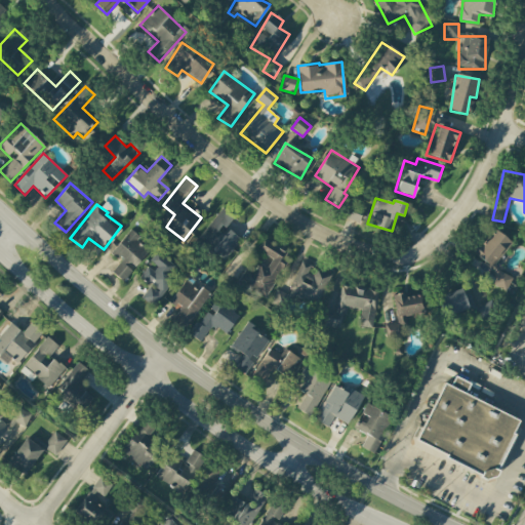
[(234,216),(223,208),(197,241),(224,260),(240,239),(226,228),(234,216)]
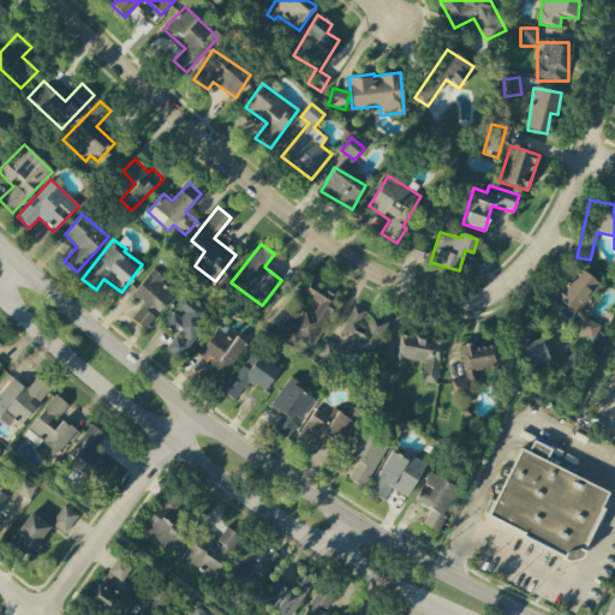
[(599,285),(578,268),(555,297),(577,314),(599,285)]
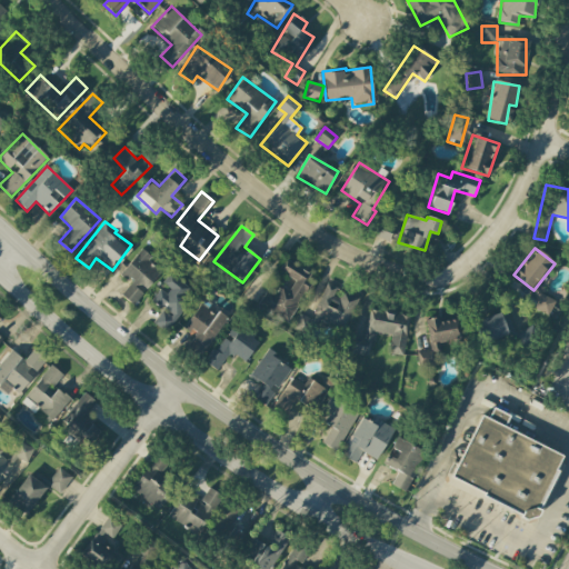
[(120,272),(131,282),(120,295),(132,306),(162,271),(150,261),(152,258),(141,249),(120,272)]
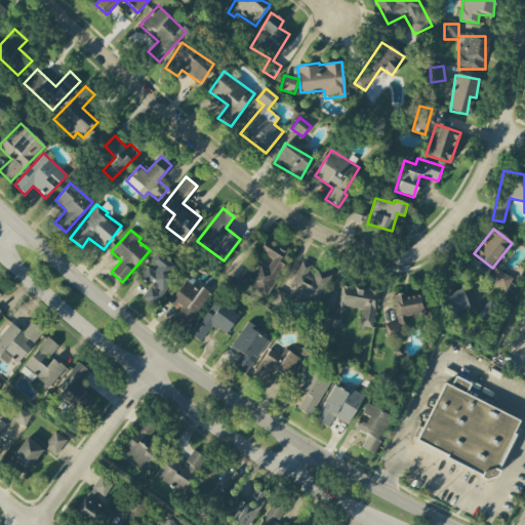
[(267,298),(289,254),(264,241),(258,250),(273,258),(266,270),(250,261),(239,283),(267,298)]
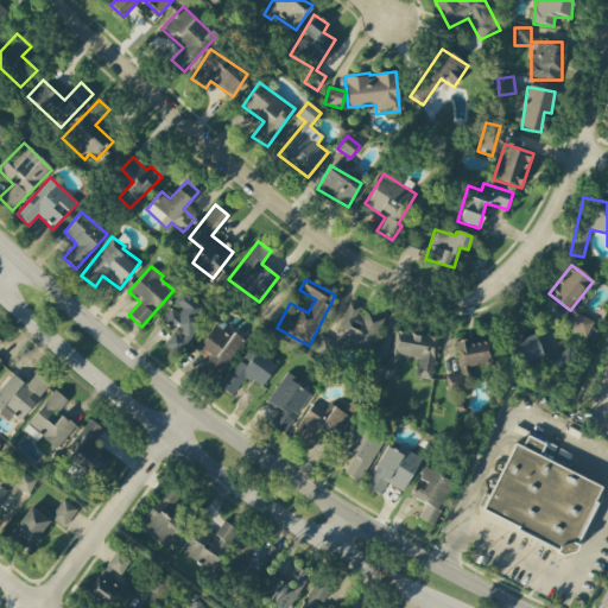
[(207,309),(181,292),(172,306),(171,306),(162,322),(173,330),(164,346),(178,355),(207,309)]
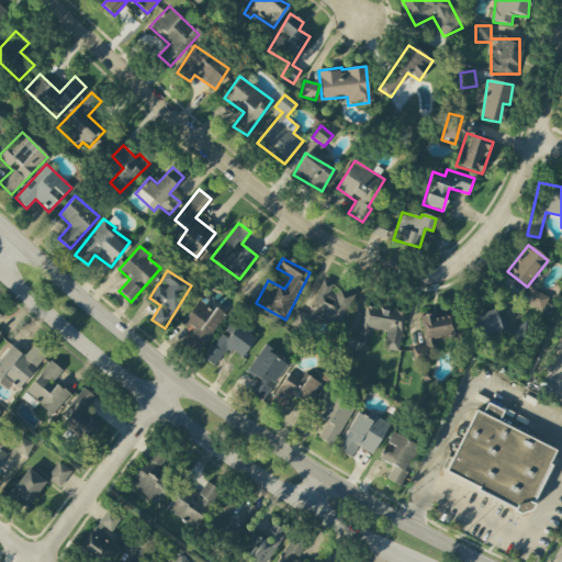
[(355,295),(333,287),(334,284),(323,280),(310,313),(341,326),(355,295)]
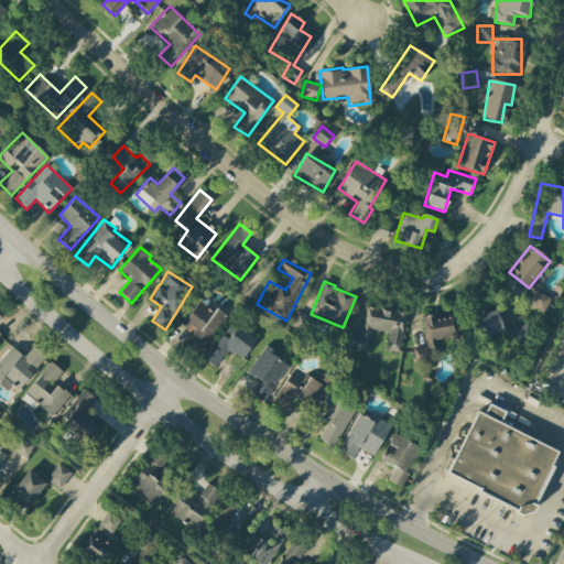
[(529,306),(543,313),(551,299),(535,291),(529,306)]
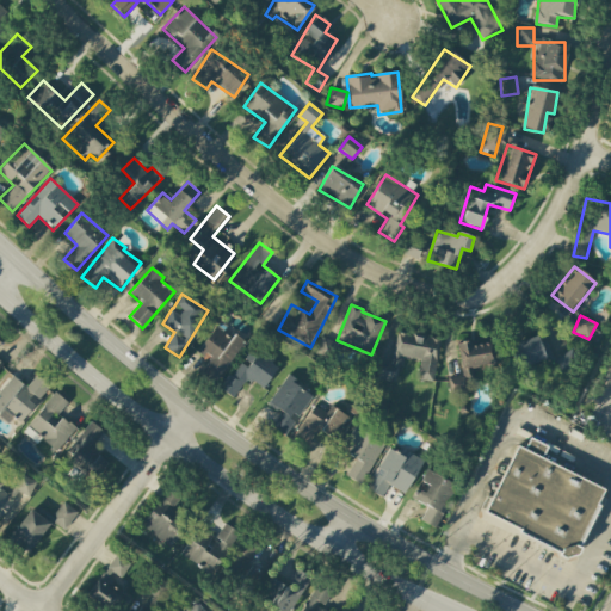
[(197,351),(209,359),(199,372),(214,383),(245,341),(218,322),(197,351)]
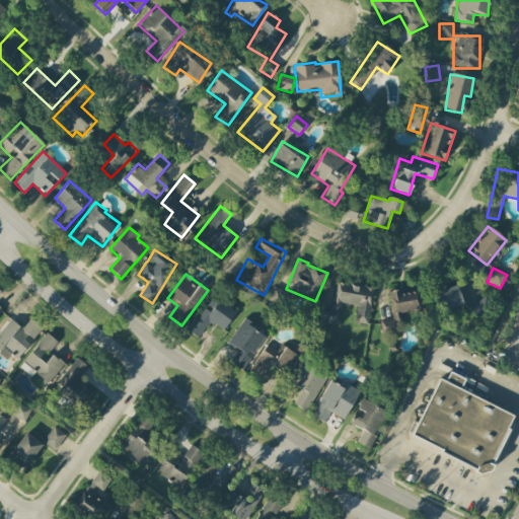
[(368,324),(374,288),(337,282),(332,309),(320,307),(318,322),(337,325),(340,303),(356,306),(354,322),(368,324)]
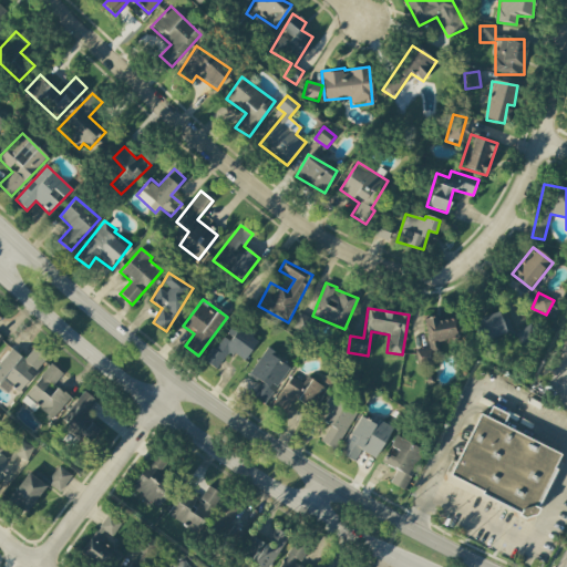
[(472,321),(480,343),(508,333),(502,311),(472,321)]
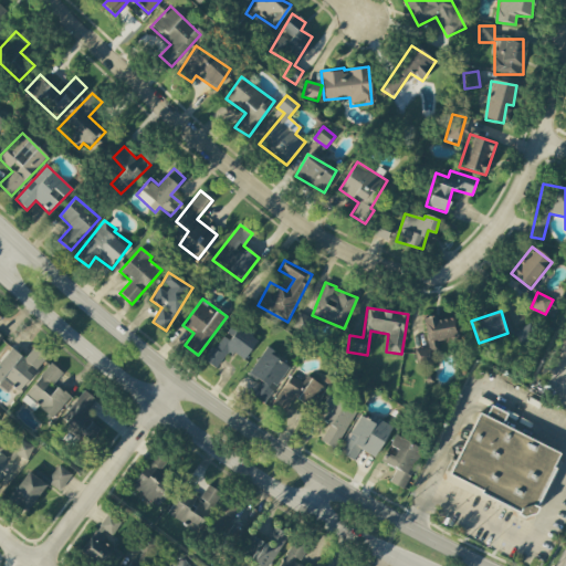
[(456,338),(452,315),(423,320),(428,348),(415,349),(417,364),(430,362),(429,353),(439,352),(437,342),(456,338)]
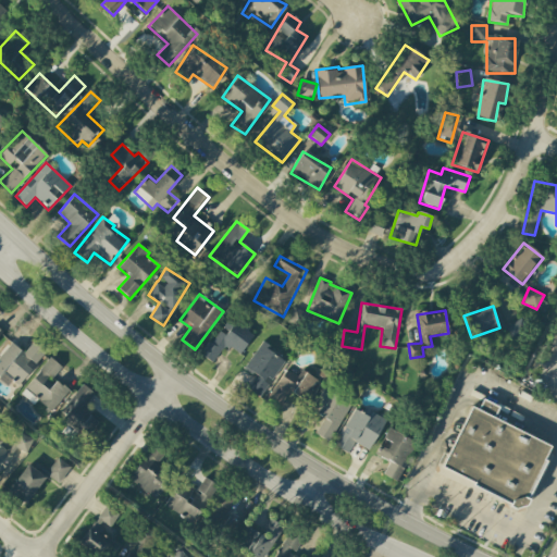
[(254,333),(226,317),(202,356),(213,362),(224,345),(240,355),(254,333)]
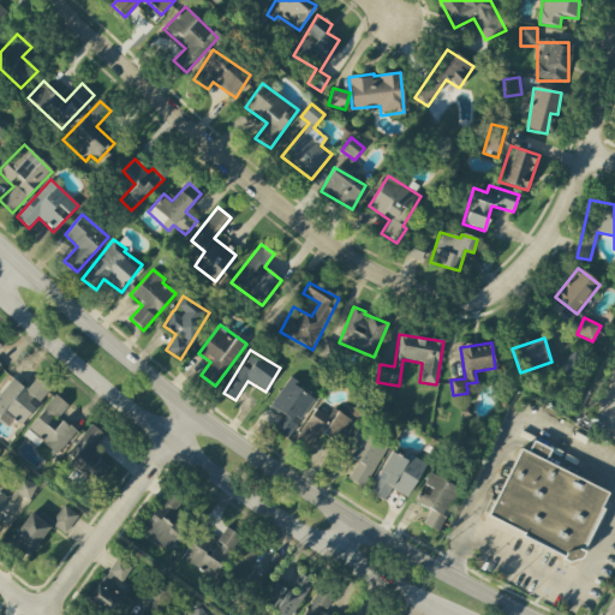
[(565,380),(583,369),(573,354),(556,364),(565,380)]
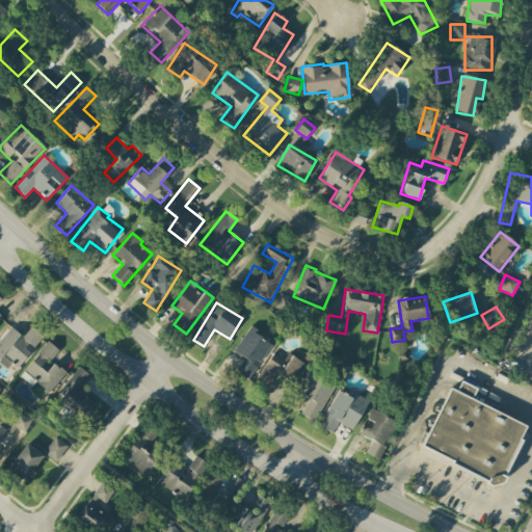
[(17,368),(43,337),(31,327),(23,338),(9,327),(0,339),(0,363),(7,368),(11,364),(17,368)]
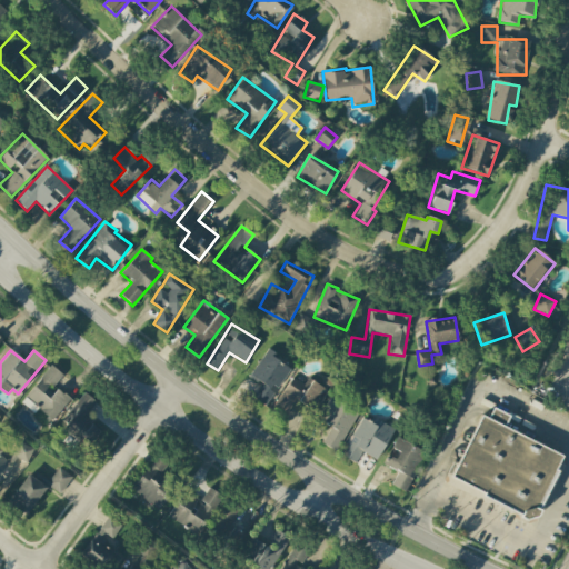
[(250,376),(261,383),(252,398),(266,406),(276,390),(277,391),(291,368),(266,351),(250,376)]
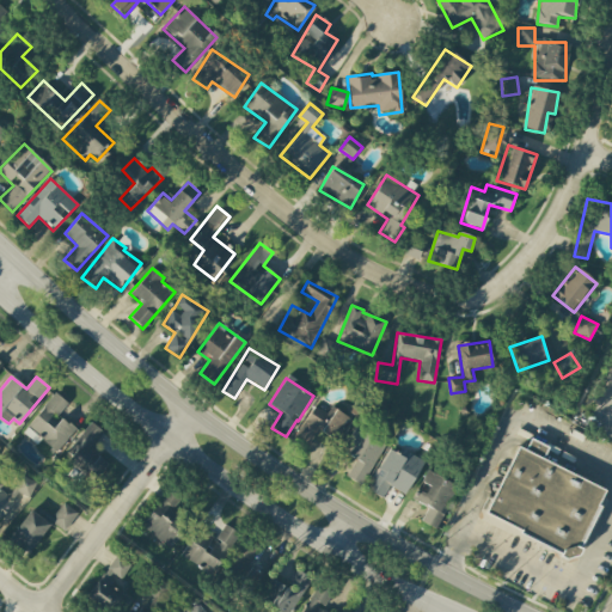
[(22,433),(36,444),(40,440),(55,453),(75,429),(60,417),(69,405),(55,393),(22,433)]
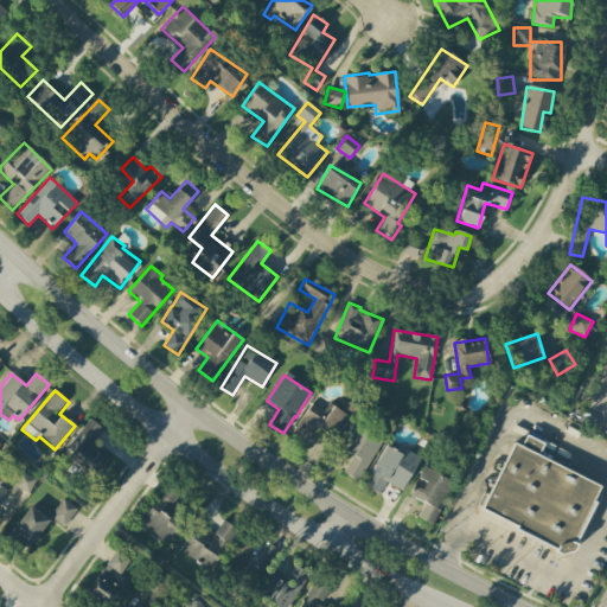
[(328,404),(324,411),(312,403),(302,419),(332,438),(346,415),(328,404)]
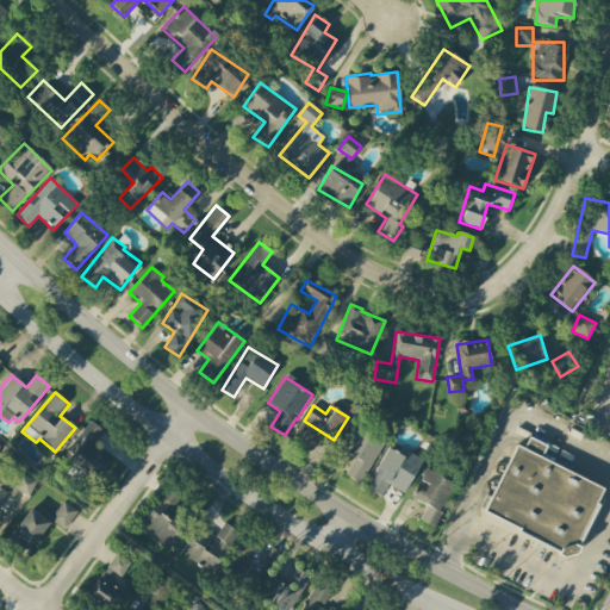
[(91,479),(105,461),(95,453),(101,446),(95,441),(104,431),(92,422),(63,456),(91,479)]
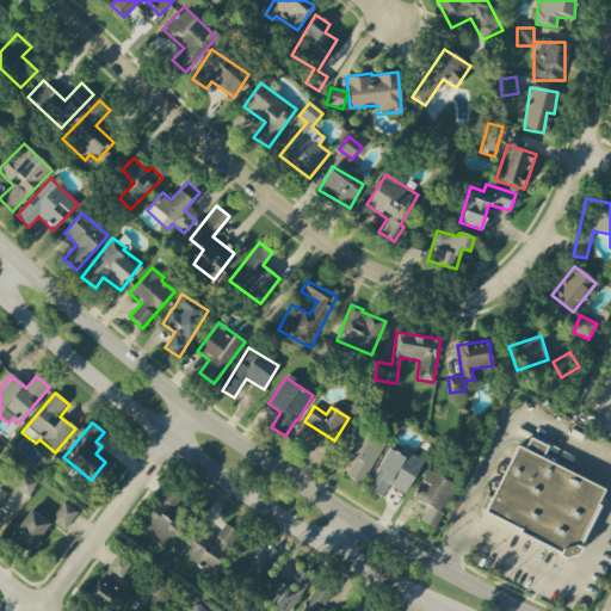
[(362,485),(386,440),(358,425),(343,452),(355,460),(345,476),(362,485)]
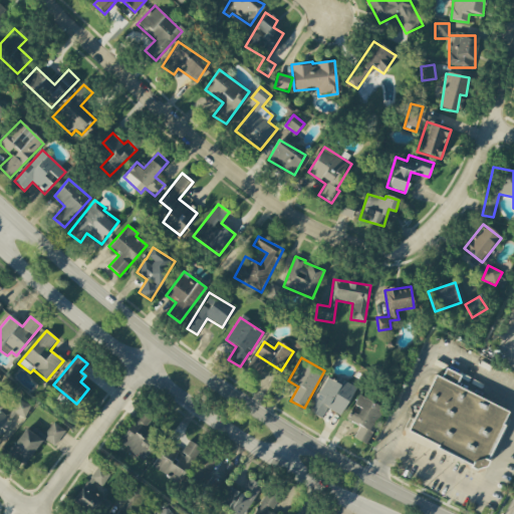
[(509,411),(455,388),(460,375),(445,369),(441,378),(434,375),(407,435),(484,469),(509,411)]
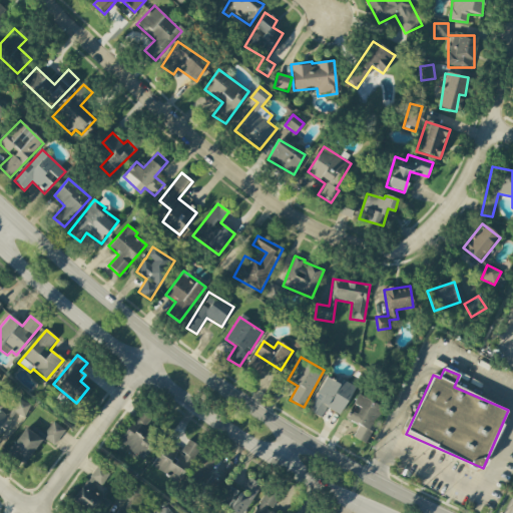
[(340,415),(355,387),(343,380),(340,384),(327,377),(308,411),(320,418),(326,408),(340,415)]
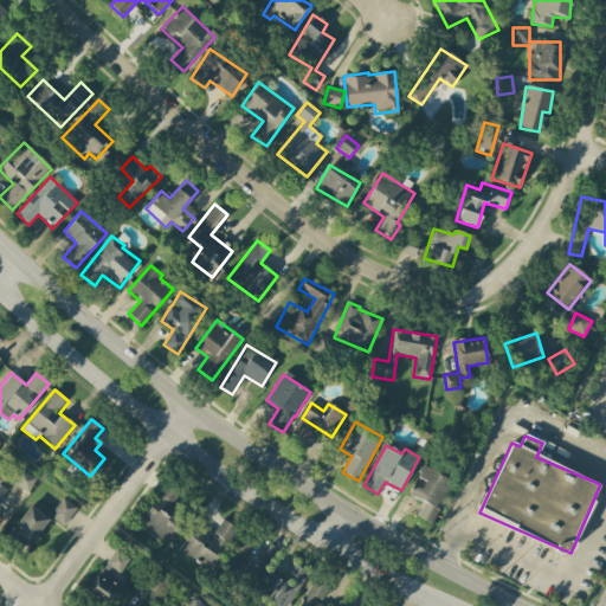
[(430,523),(452,482),(424,465),(414,481),(416,482),(408,495),(424,503),(417,516),(430,523)]
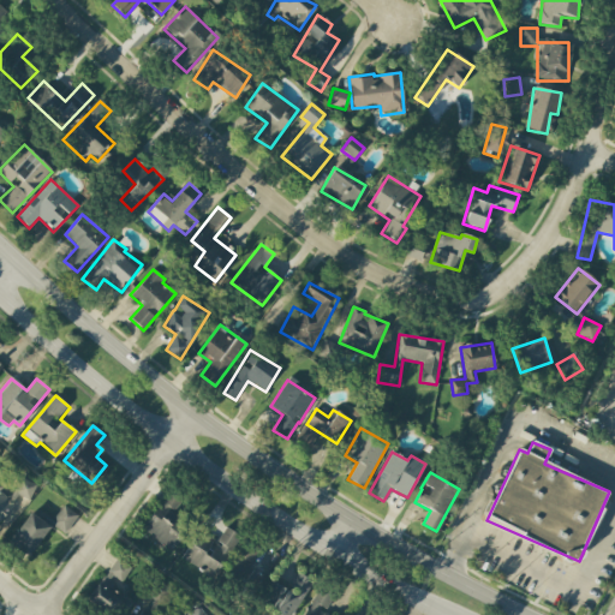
[(27,500),(36,488),(23,477),(9,495),(0,488),(0,520),(21,495),(27,500)]
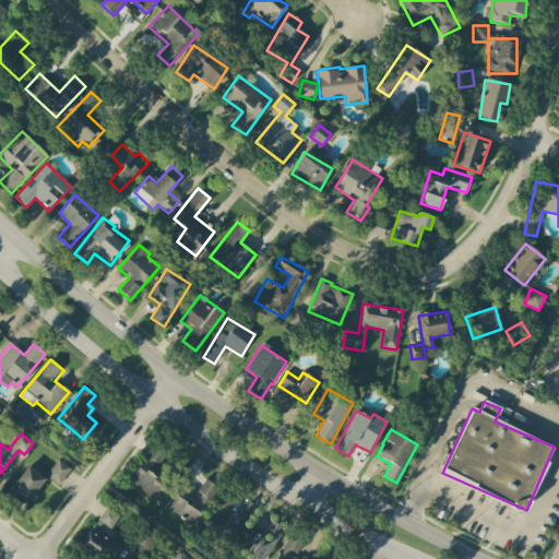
[(154,501),(176,475),(161,462),(165,455),(154,447),(128,479),(154,501)]
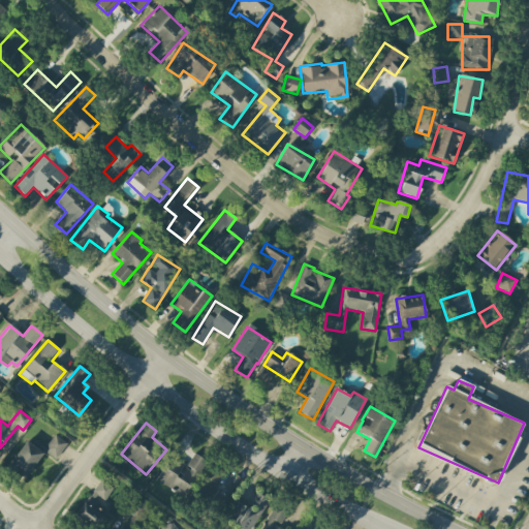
[(66,443),(54,435),(43,450),(56,459),(66,443)]
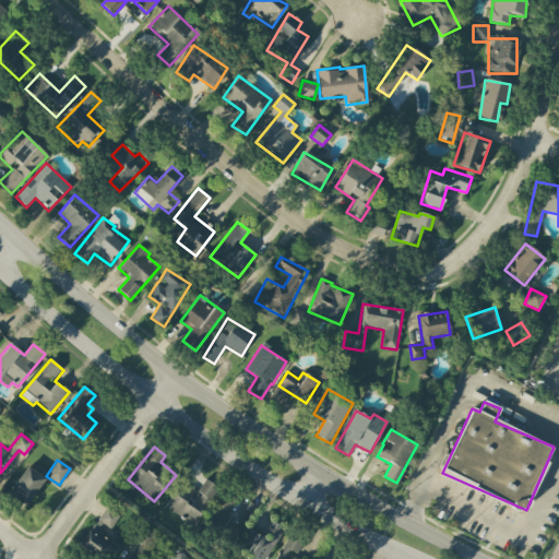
[(27,507),(45,477),(25,466),(9,495),(27,507)]
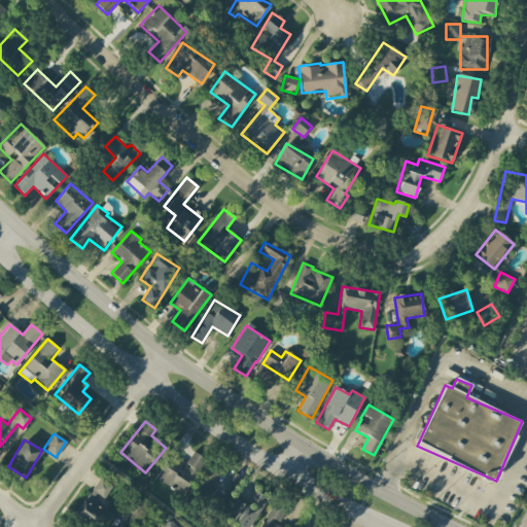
[(155,476),(182,494),(206,460),(194,452),(185,463),(171,454),(155,476)]
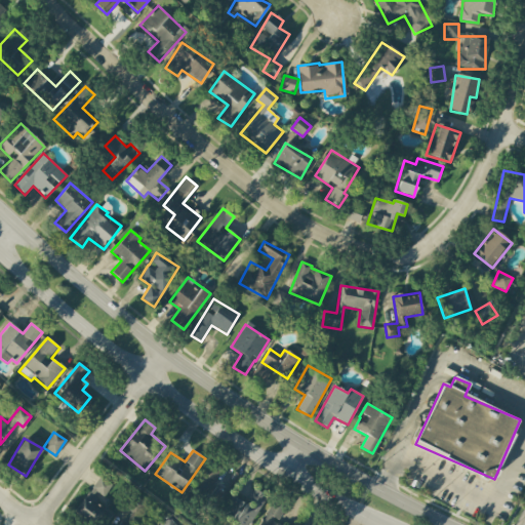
[(104,497),(112,484),(99,476),(75,512),(94,524),(95,524),(111,502),(104,497)]
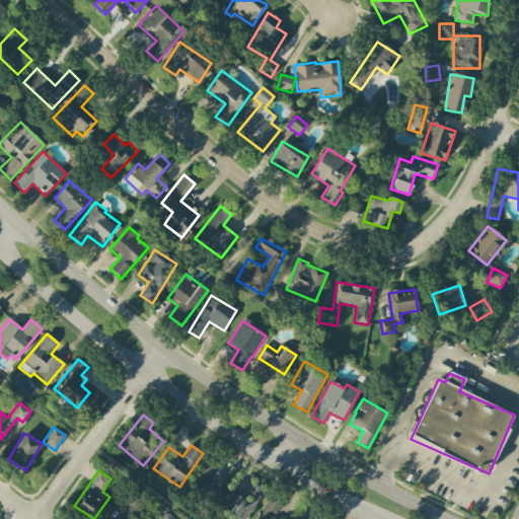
[(230,518),(247,518),(262,489),(250,484),(243,498),(231,493),(221,515),(230,518)]
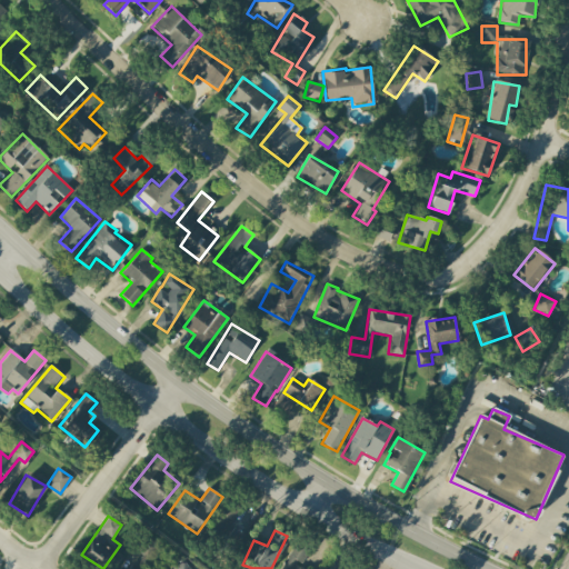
[(295,543),(280,568),(305,568),(306,568),(300,566),(308,551),(295,543)]
